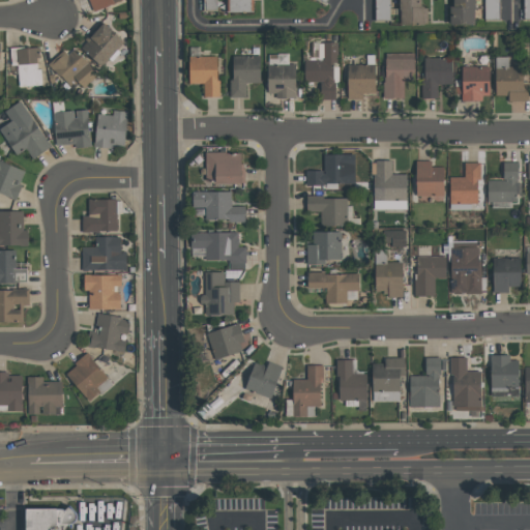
[(88,0),(120,0),(93,11),(88,0)]
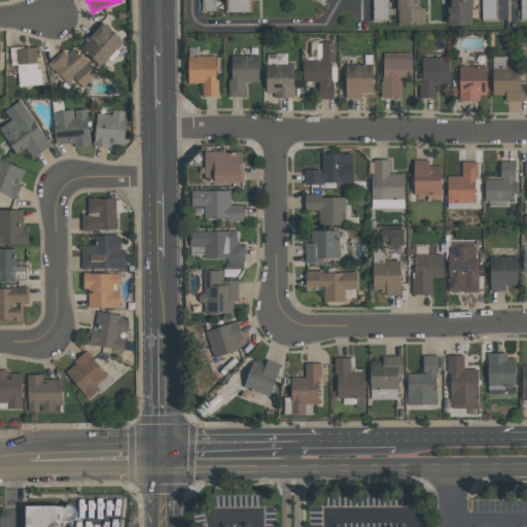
[(215,8),(215,0),(202,0),(203,8),(215,8)]
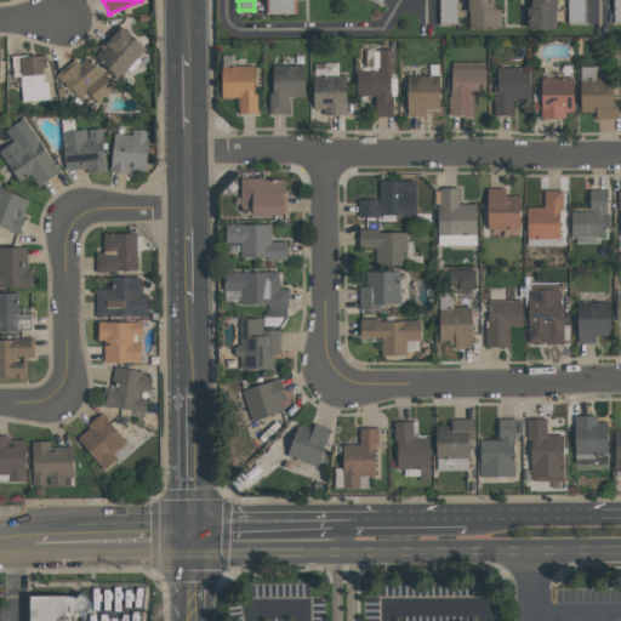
[(296,0),(296,13),(266,13),(266,0),(296,0)]
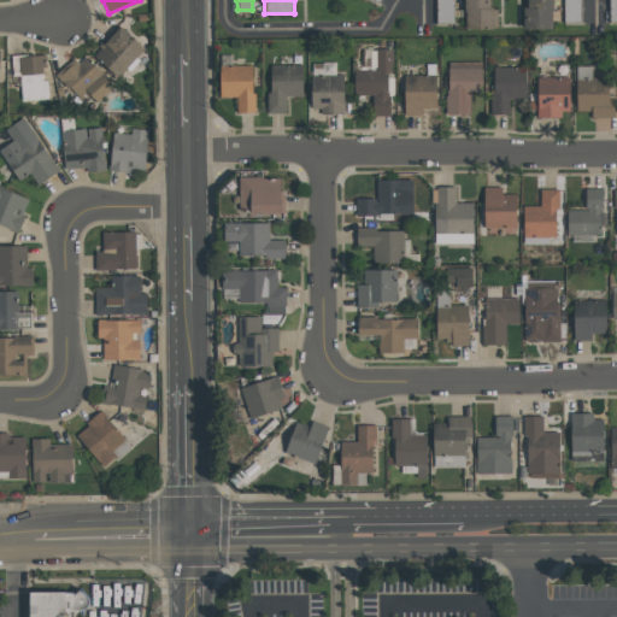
[(453,0),(436,0),(438,23),(454,23),(453,0)]
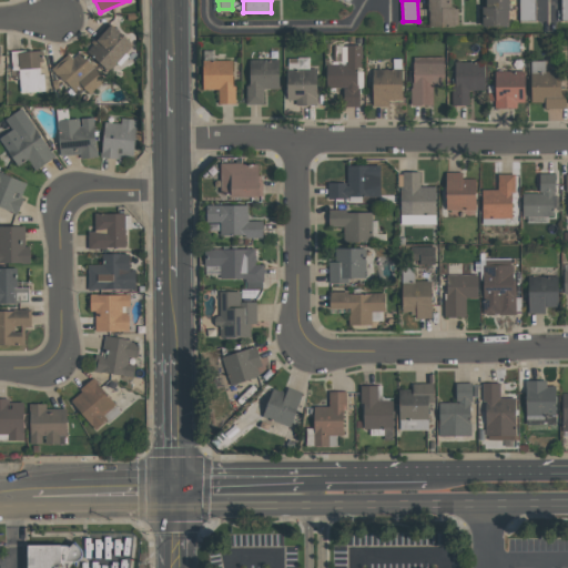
[(455,27),(429,27),(429,10),(427,10),(427,0),(450,0),(450,8),(454,8),(454,9),(457,9),(457,24),(455,24),(455,27)]
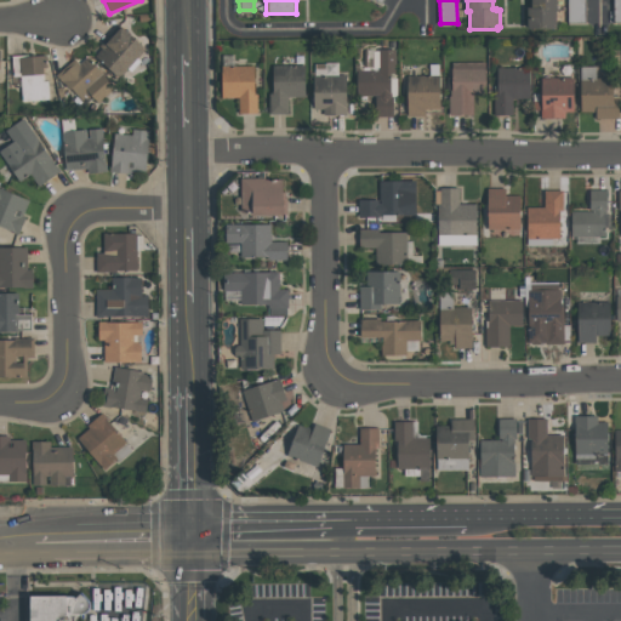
[(557,0),(557,10),(556,10),(556,28),(527,28),(527,7),(531,7),(531,0),(557,0)]
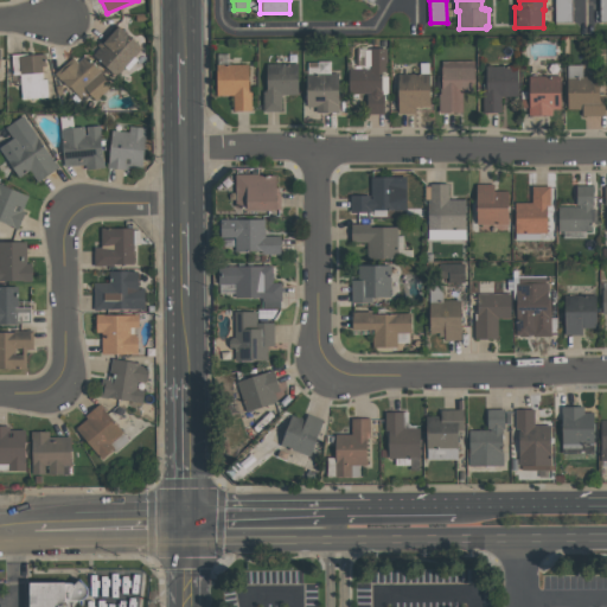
[(555,0),(555,21),(572,21),(572,0),(555,0)]
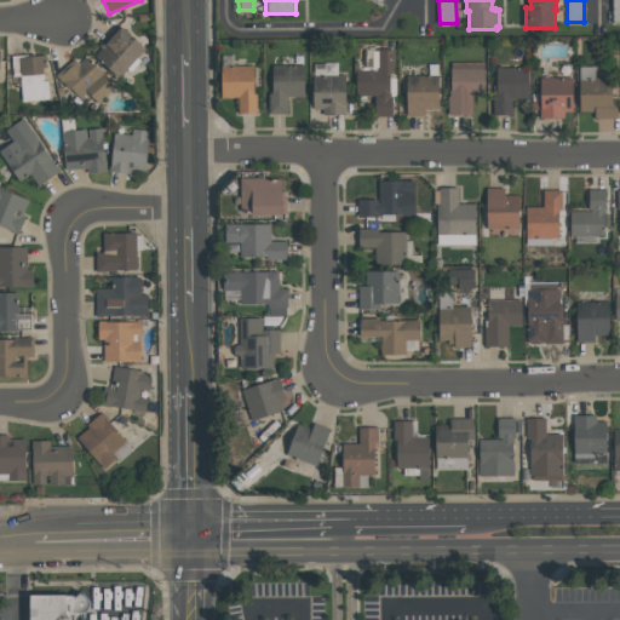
[(93,55),(119,78),(145,49),(120,26),(93,55)]
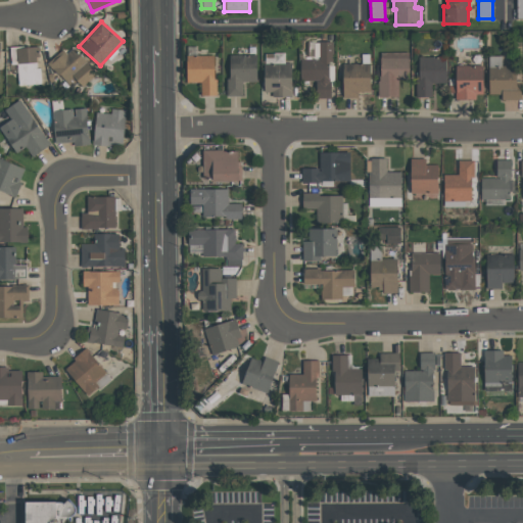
[(333,42),(310,42),(308,58),(300,58),(300,81),(317,81),(316,98),(333,98),(333,42)]
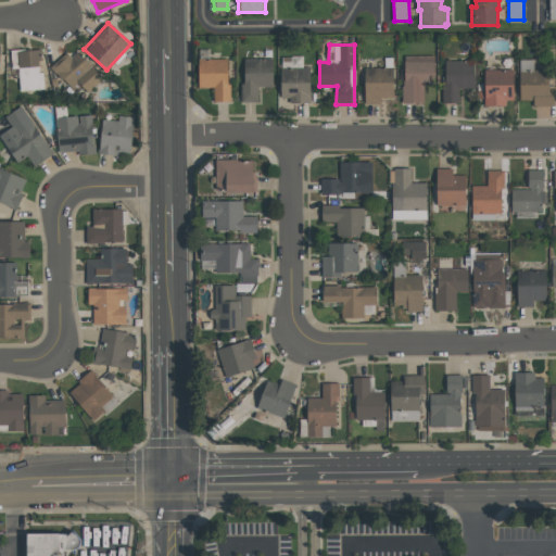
[(13,50),(14,67),(19,67),(20,90),(41,89),(41,72),(38,72),(37,61),(42,61),(42,49),(13,50)]
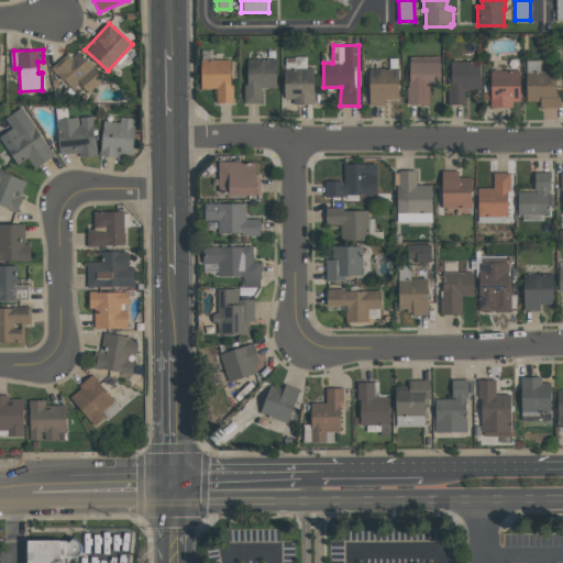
[(72,58),(67,53),(51,68),(72,91),(80,84),(88,92),(105,78),(79,51),(72,58)]
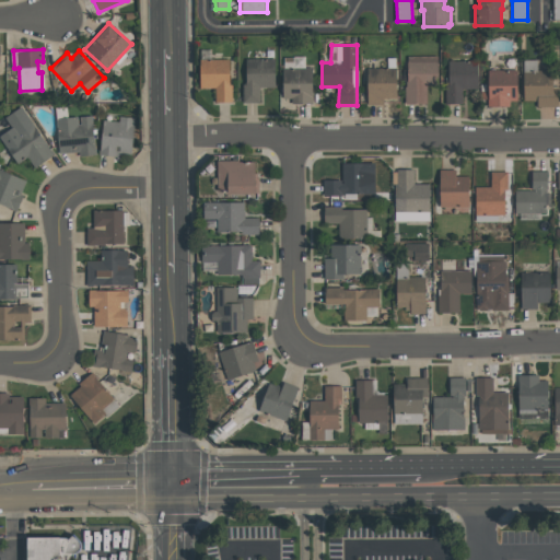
[(438,57),(406,56),(406,104),(427,104),(427,84),(438,84),(438,57)]
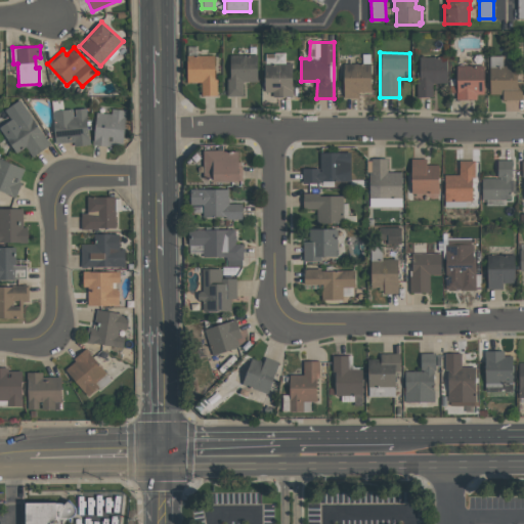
[(292,98),(293,62),(286,61),(286,53),(265,53),(264,97),(292,98)]
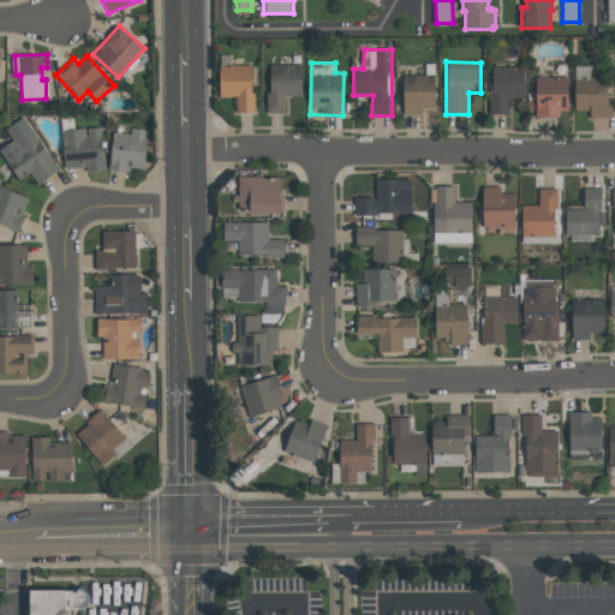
[(220,97),(237,97),(236,113),(252,113),(254,66),(220,65),(220,97)]
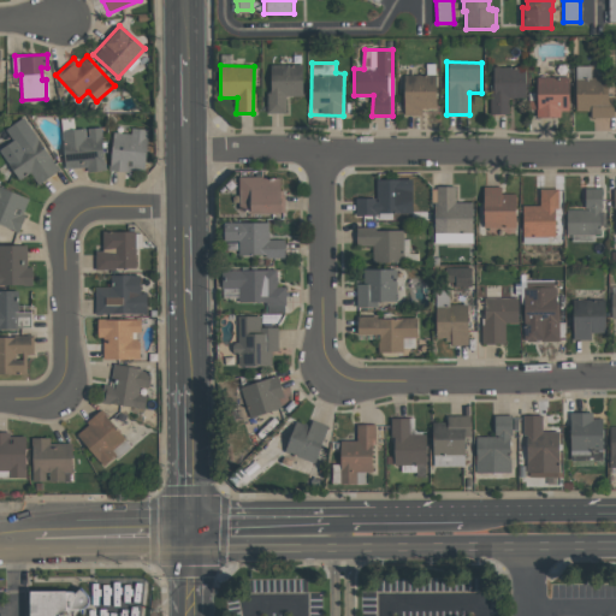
[(303,65),(270,65),(268,113),(286,113),(286,96),(302,96),(303,65)]
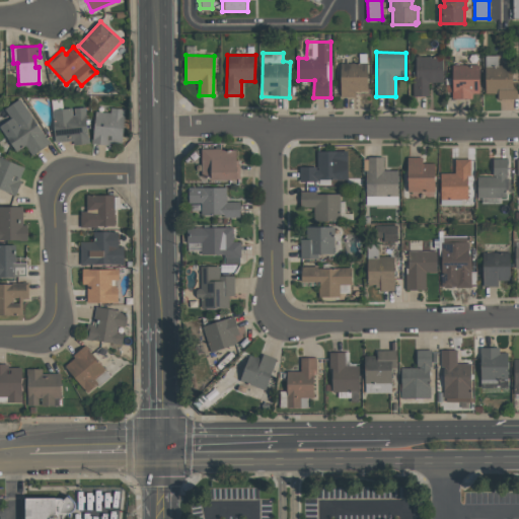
[(485,56),(486,93),(497,93),(497,99),(518,98),(517,79),(510,79),(509,69),(498,69),(497,56),(485,56)]
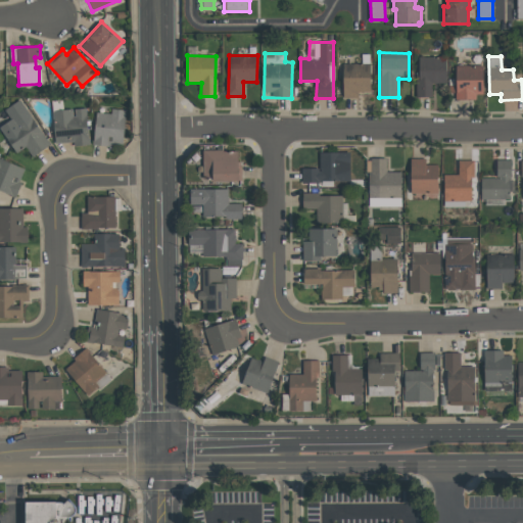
[(417,97),(432,97),(431,84),(446,83),(445,57),(417,57),(417,97)]
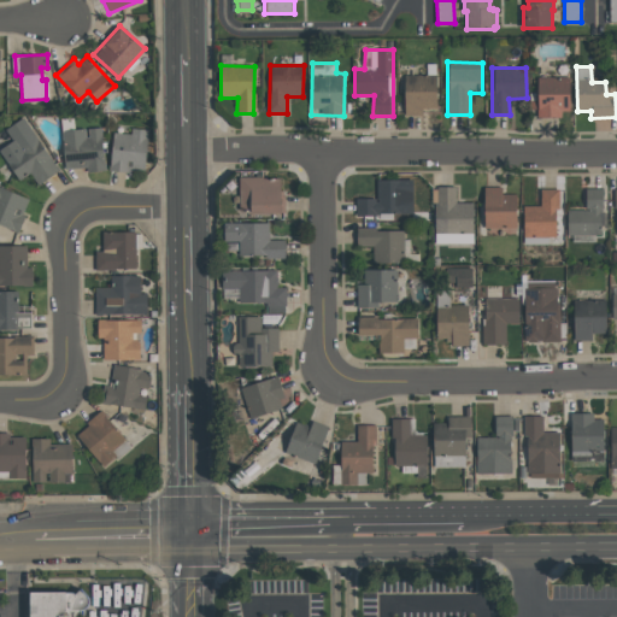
[(438,109),(436,75),(404,75),(405,116),(422,116),(422,109),(438,109)]
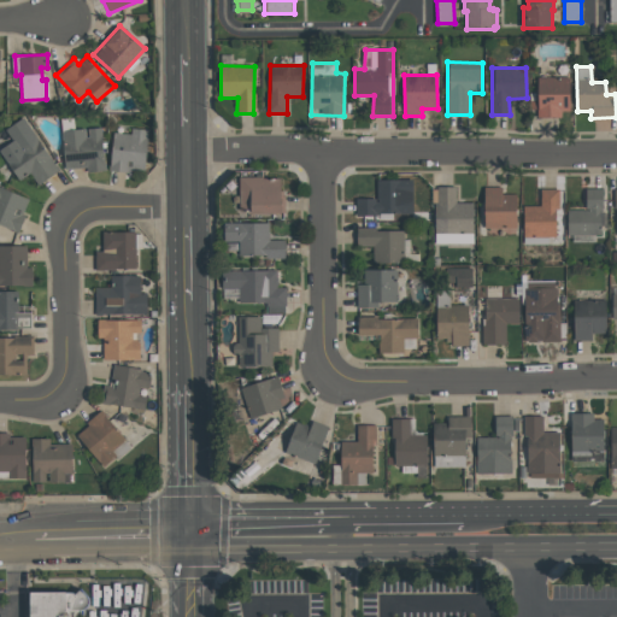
[(536,78),(538,116),(570,116),(569,77),(536,78)]
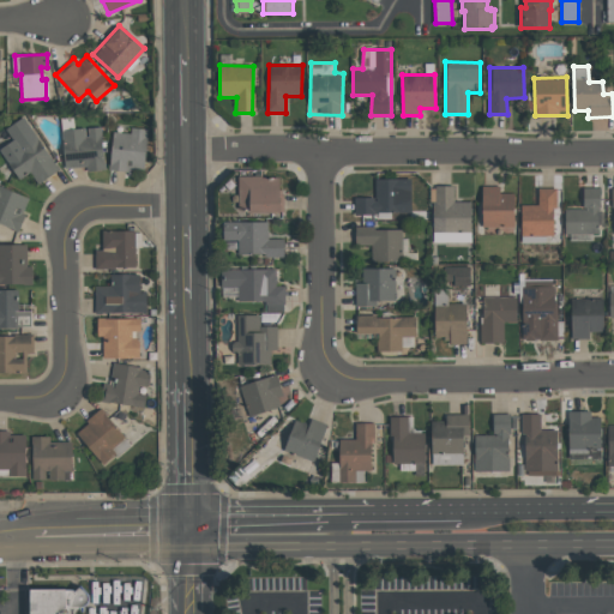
[(5,128),(12,140),(0,148),(0,150),(18,179),(30,172),(37,184),(58,170),(25,116),(5,128)]
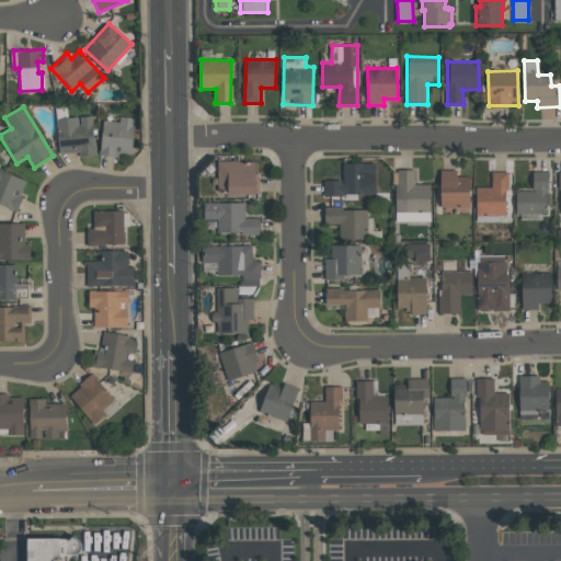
[(57,118),(59,153),(78,152),(78,156),(95,156),(93,116),(57,118)]
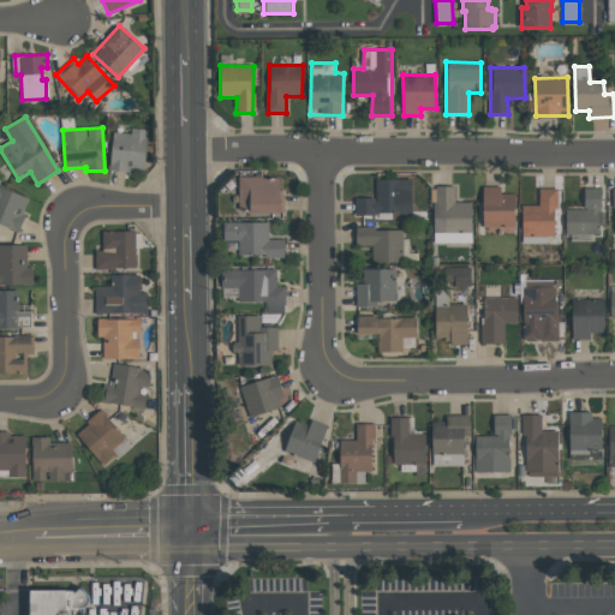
[(147,129),(130,129),(130,133),(112,132),(111,169),(145,171),(147,129)]
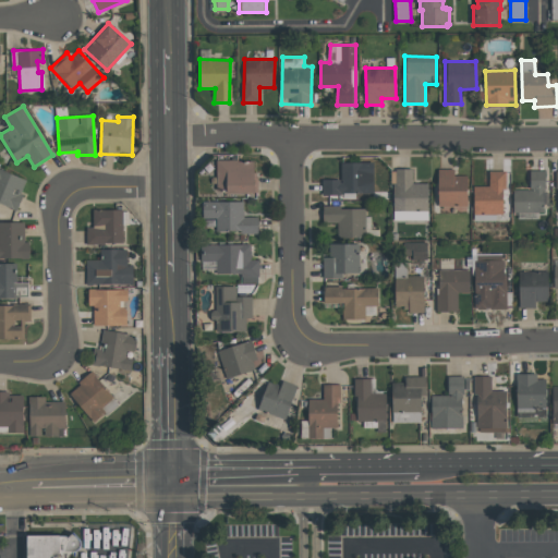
[(216,192),(254,193),(255,161),(216,160),(216,192)]
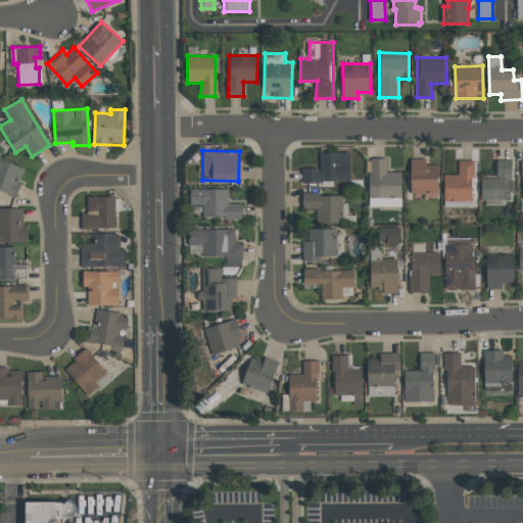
[(301,182),(350,182),(349,152),(319,152),(319,168),(301,169),(301,182)]
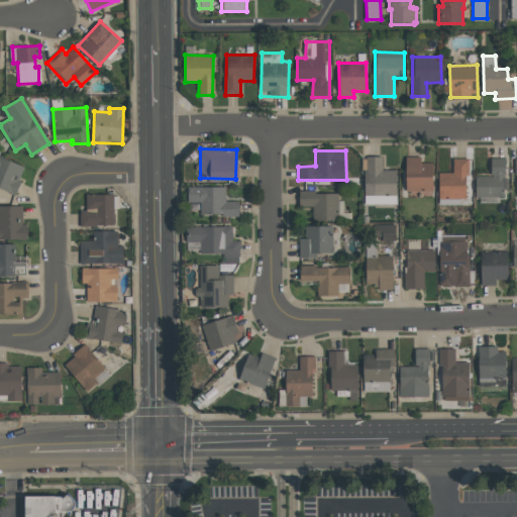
[(397,170),(382,170),(382,157),(365,157),(365,204),(396,204),(397,170)]
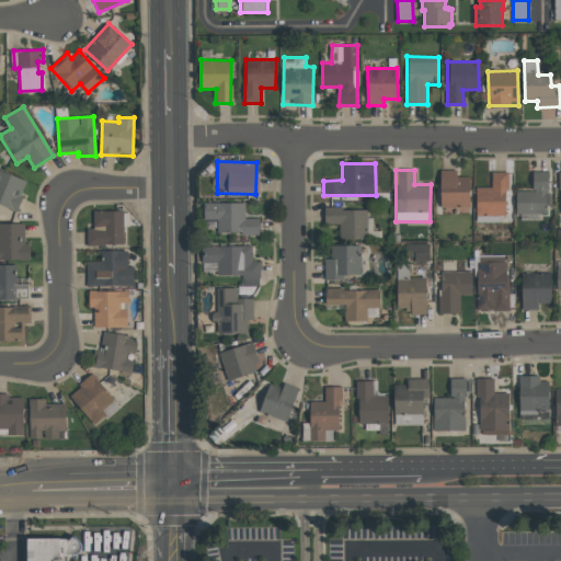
[(470,176),(456,176),(456,170),(441,170),(439,208),(469,209),(470,176)]
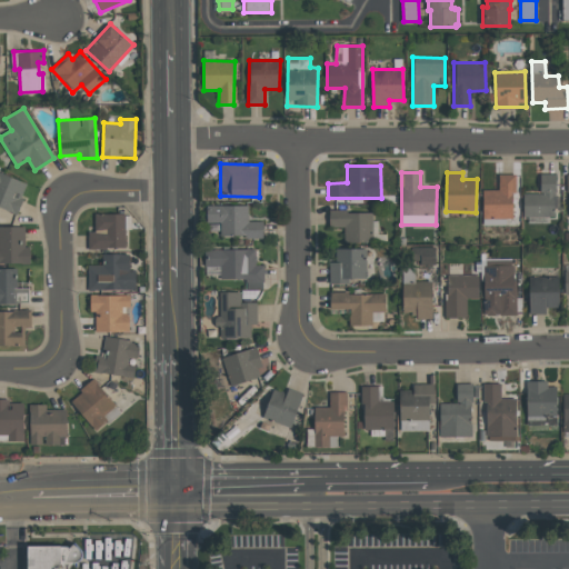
[(28,182),(0,173),(0,207),(18,213),(28,182)]
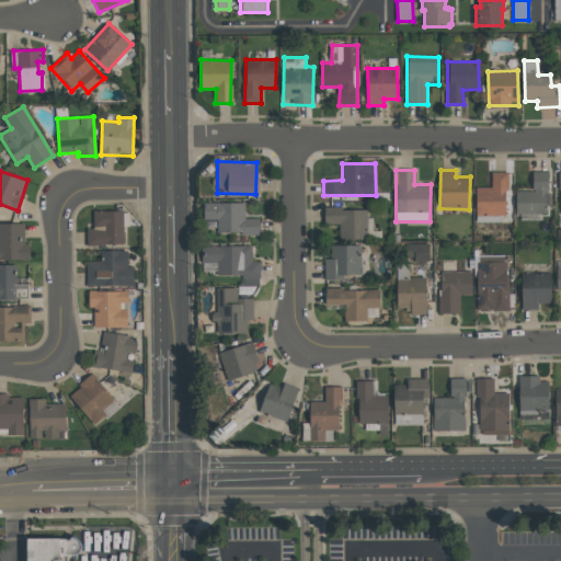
[(516,191),(516,214),(548,214),(547,171),(533,172),(533,191),(516,191)]
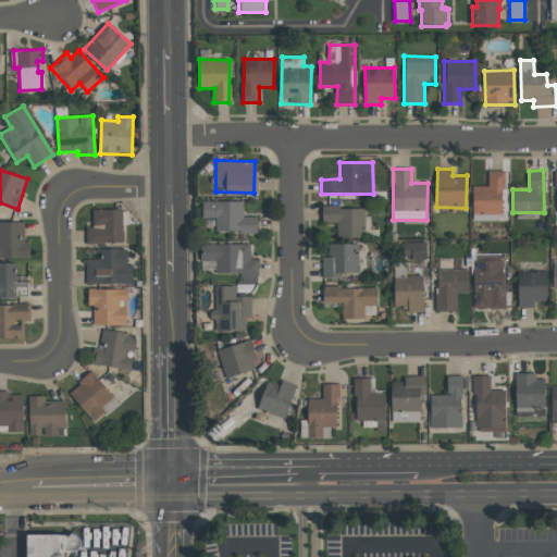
[(472,214),(503,214),(504,171),(489,171),(487,185),(472,185),(472,214)]
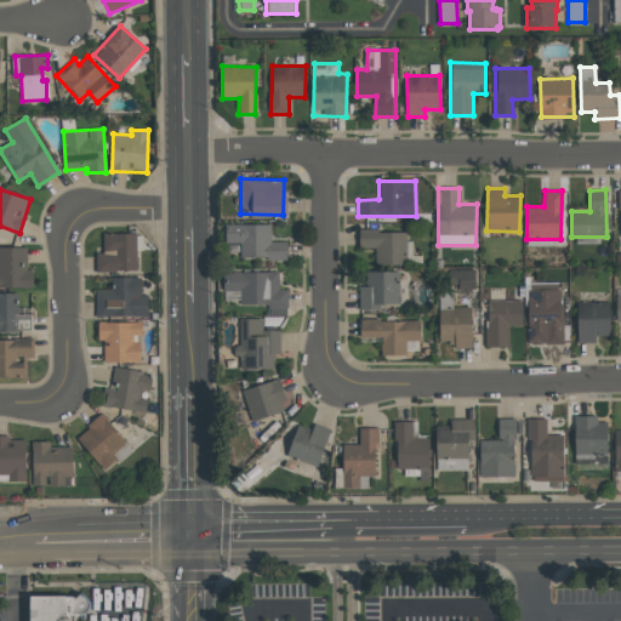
[(271,224),(224,224),(224,243),(241,243),(241,258),(288,258),(288,241),(271,241),(271,224)]
